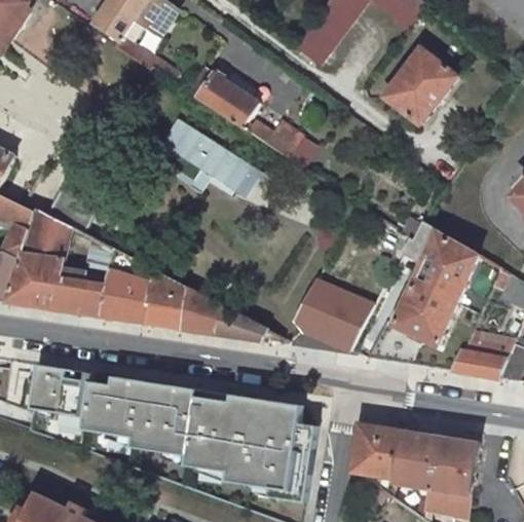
[(0,40),(28,1),(28,0),(0,0),(0,40)]
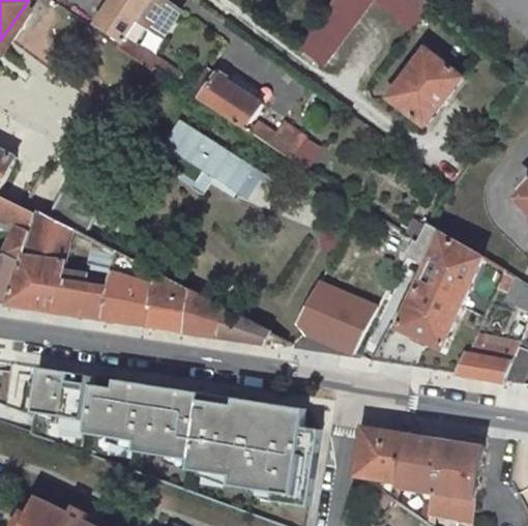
[(77,0),(93,11),(100,0),(77,0)]
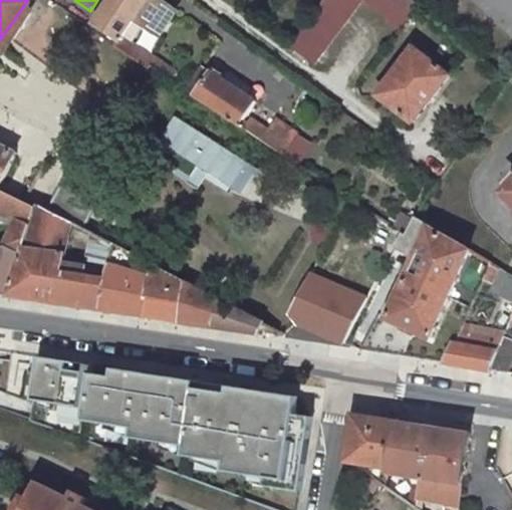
[(163,1),(161,0),(103,0),(90,21),(114,36),(110,41),(148,66),(154,57),(119,33),(132,16),(155,33),(173,8),(163,1)]
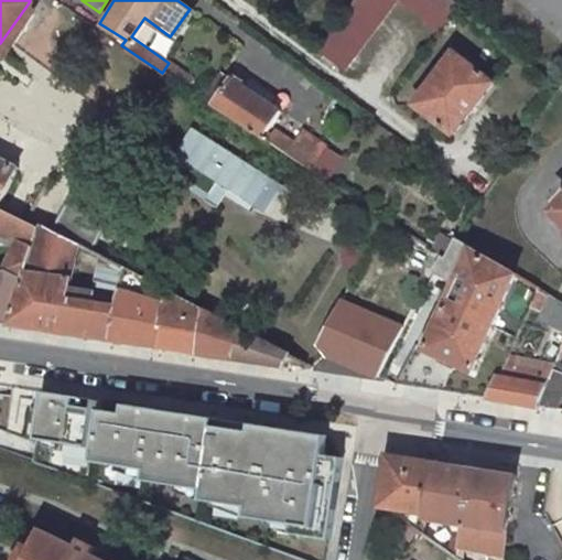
[(349,0),(317,43),(343,64),(391,0),(403,0),(436,25),(456,1),(455,0),(349,0)]
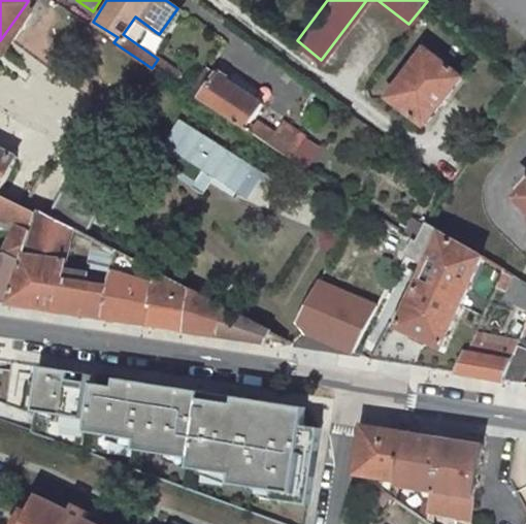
[(460,73),(423,46),(388,93),(425,121),(460,73)]
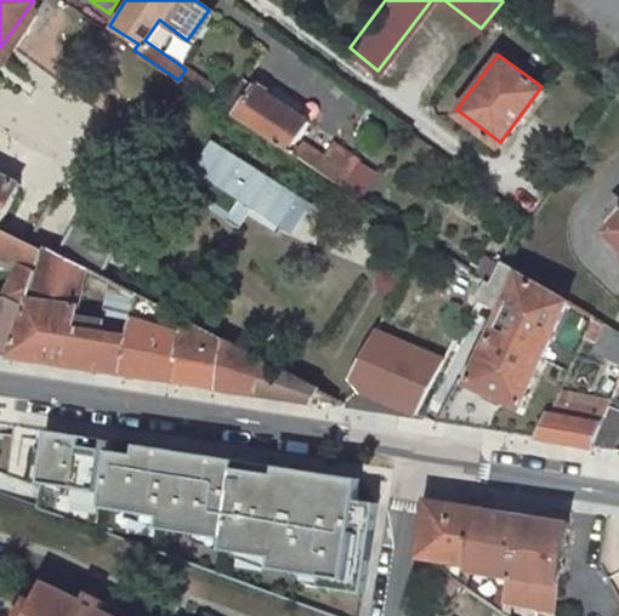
[(240,75),(221,104),(313,166),(321,155),(300,140),(296,144),(290,141),(305,119),(296,113),(301,107),(267,84),(263,91),(240,75)]
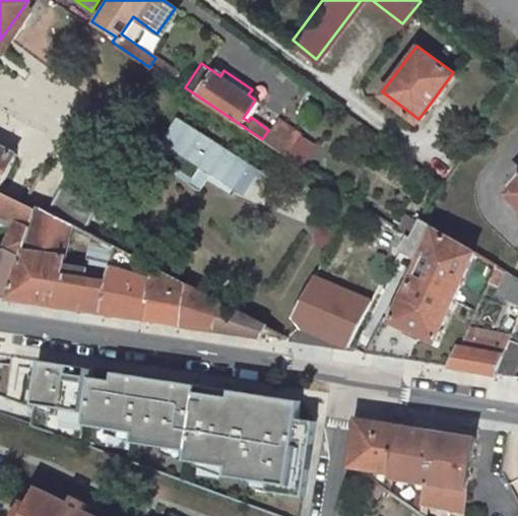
[(178,110),(157,139),(241,197),(262,168),(178,110)]
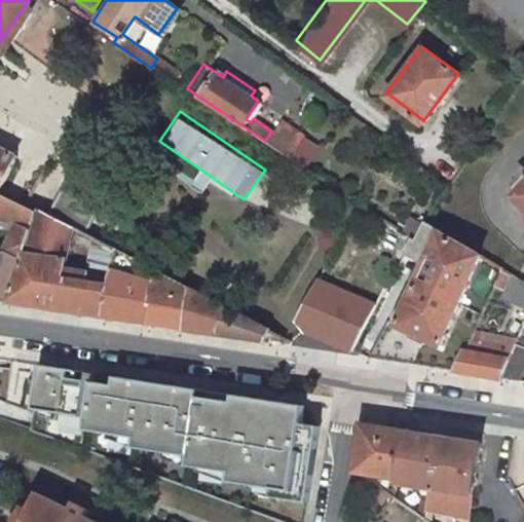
[(0,182),(16,150),(44,163),(55,143),(0,113),(0,182)]
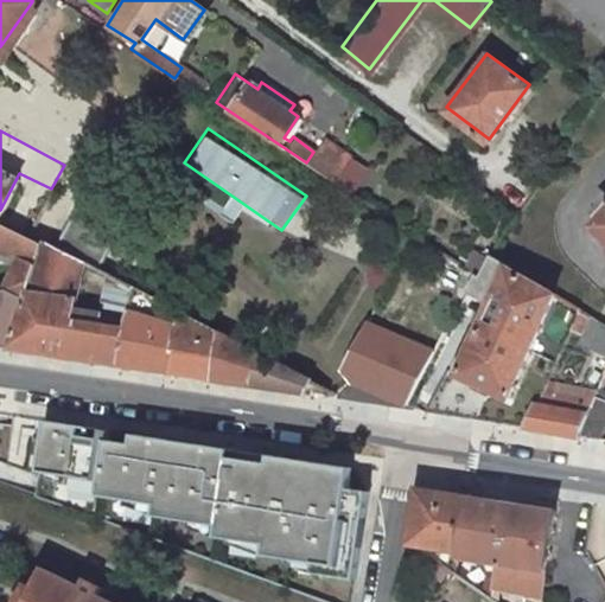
[(71,224),(52,215),(38,241),(40,242),(57,250),(71,224)]
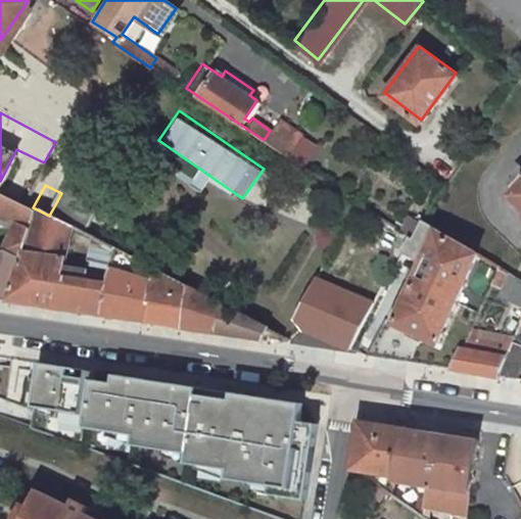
[(34,211),(0,195),(0,219),(13,226),(0,250),(20,255),(21,250),(34,211)]
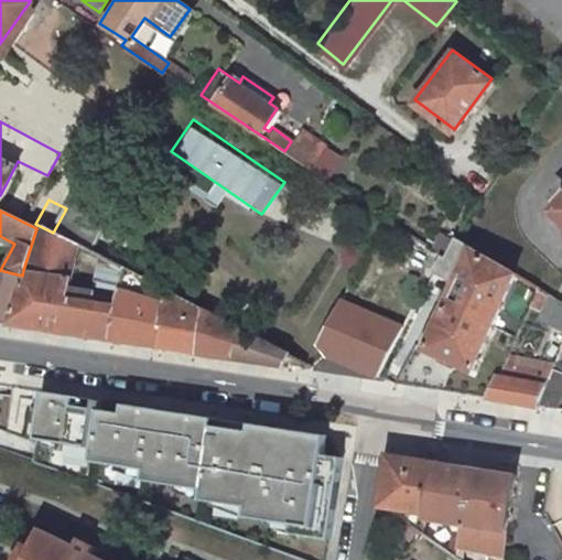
[(36,228),(23,270),(69,276),(78,246),(53,233),(38,225),(36,228)]
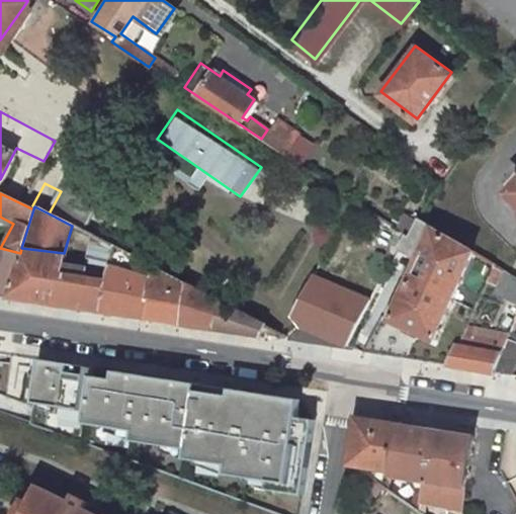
[(418,216),(400,246),(417,254),(389,316),(431,337),(470,249),(429,225),(430,223),(418,216)]
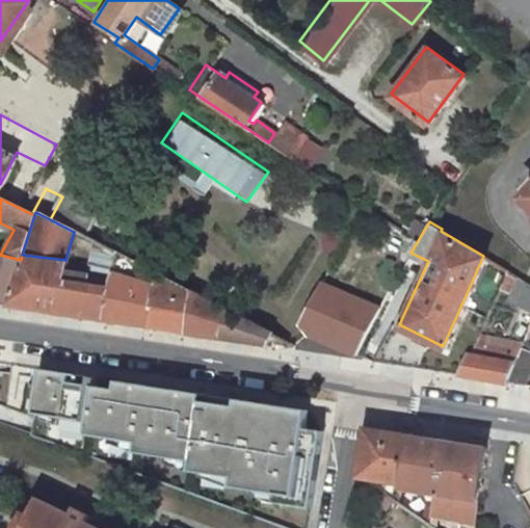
[(94,242),(88,274),(110,279),(111,272),(114,253),(94,242)]
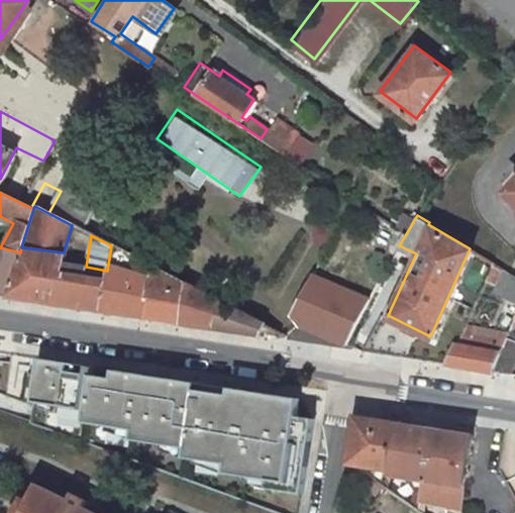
[(0,247),(0,295),(6,296),(20,252),(0,247)]
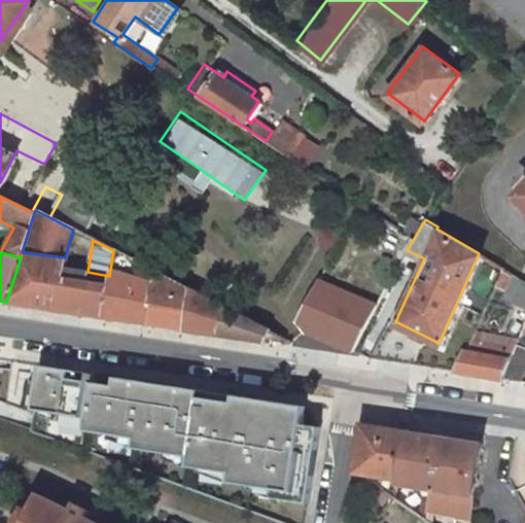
[(65,257),(22,252),(21,257),(6,302),(102,316),(109,276),(88,272),(85,272),(84,282),(61,278),(65,257)]
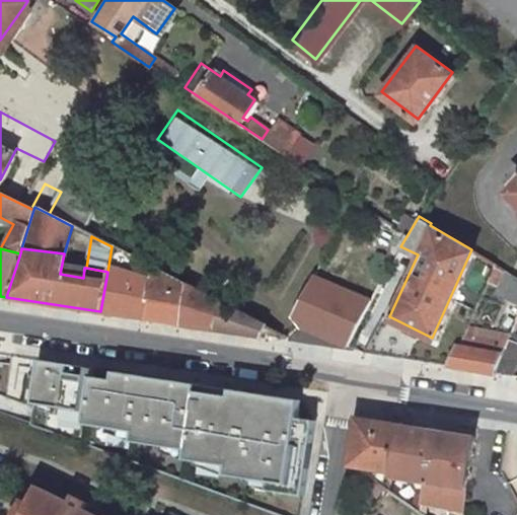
[(516,275),(495,263),(487,280),(497,285),(500,279),(516,288),(516,275)]
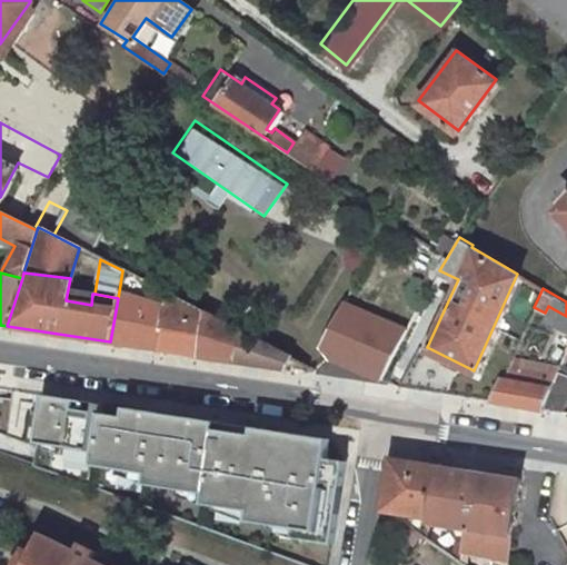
[(167,298),(119,291),(118,298),(110,342),(158,348),(167,298)]
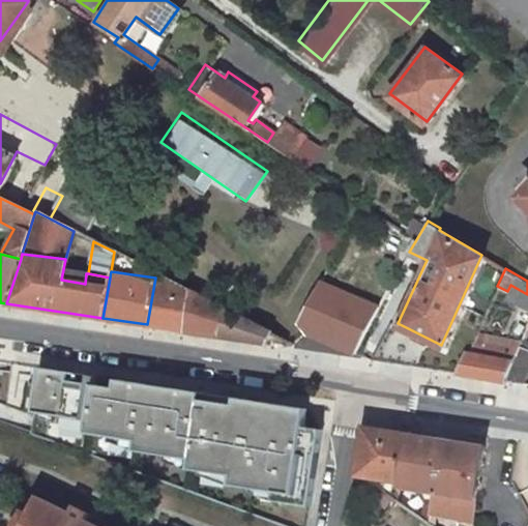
[(188,290),(155,272),(155,278),(147,324),(181,329),(188,290)]
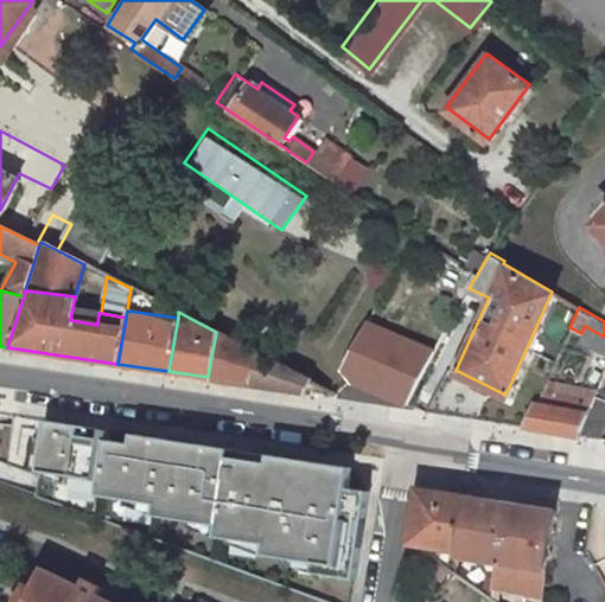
[(325,372),(396,407),(426,347),(355,312),(325,372)]
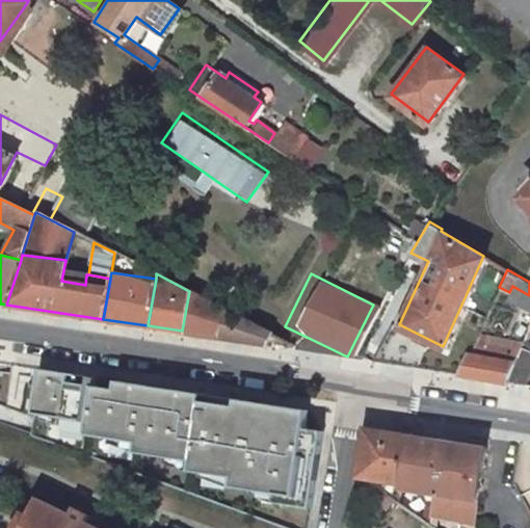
[(269,332),(189,291),(182,331),(264,344),(269,332)]
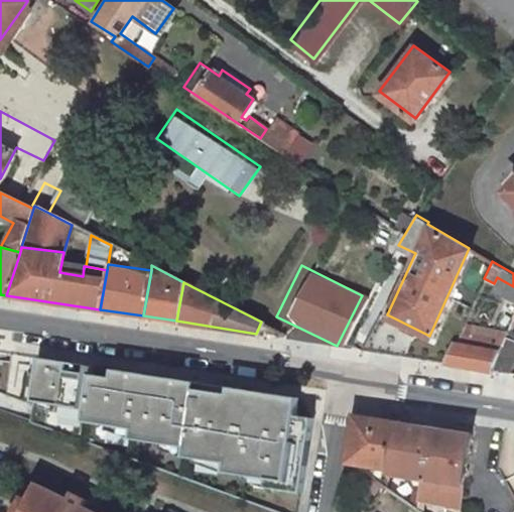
[(374,318),(359,349),(400,355),(409,335),(374,318)]
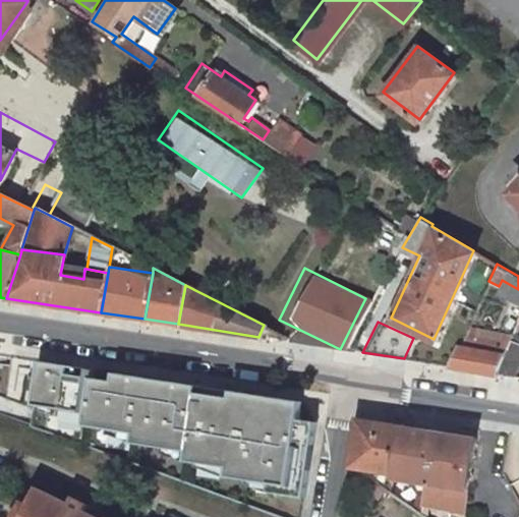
[(468,327),(450,364),(497,372),(510,337),(511,333),(501,331),(499,337),(475,334),(477,328),(468,327)]
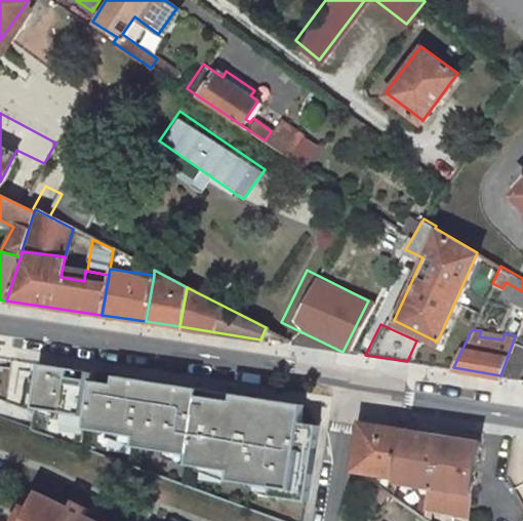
[(522,361),(522,343),(514,339),(500,375),(517,377),(522,361)]
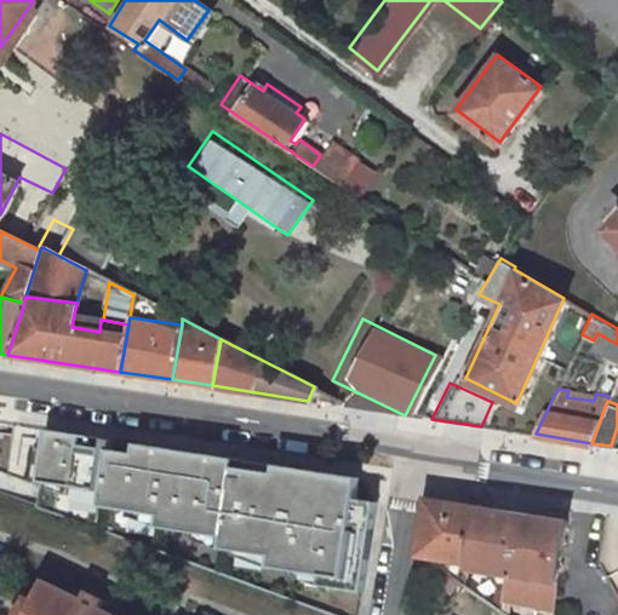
[(46,429),(45,436),(91,443),(91,446),(112,448),(114,438),(46,429)]
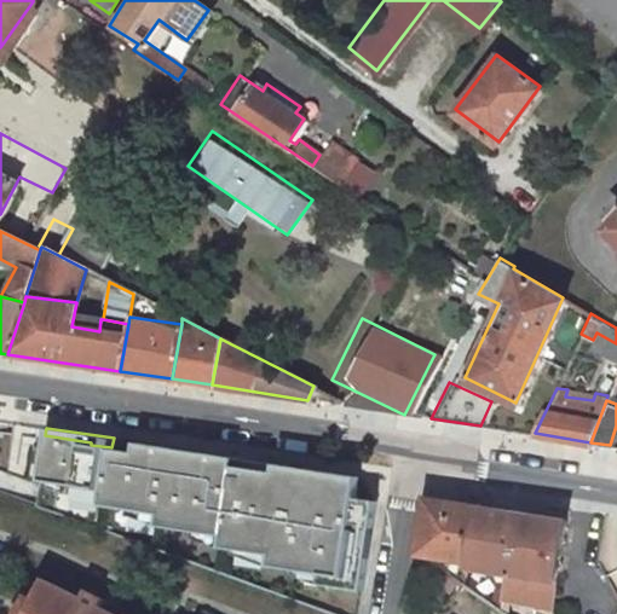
[(223,536),(235,467),(217,463),(214,473),(201,470),(203,461),(168,456),(168,457),(136,452),(111,447),(91,445),(91,442),(45,435),(38,479),(103,490),(101,504),(159,514),(157,525),(223,536)]
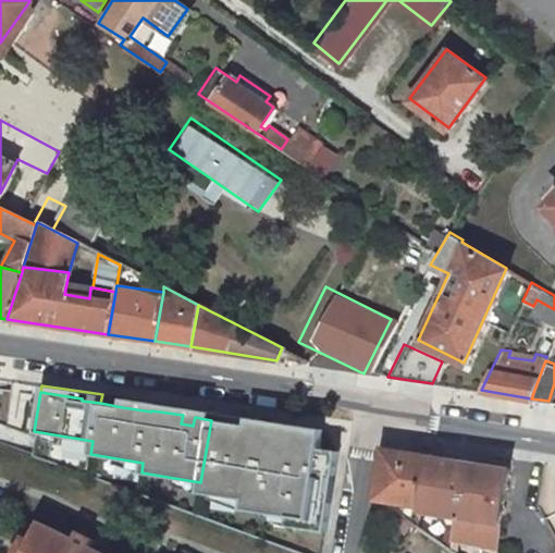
[(123,397),(122,407),(151,412),(151,410),(183,415),(181,424),(193,426),(195,417),(211,420),(212,412),(123,397)]
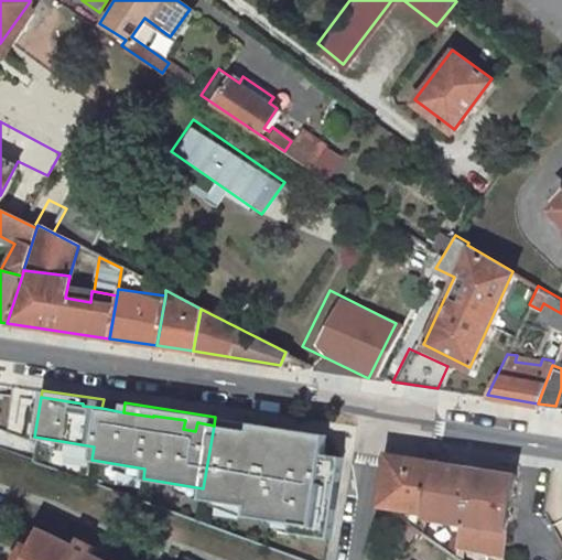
[(215,417),(214,426),(225,427),(225,428),(269,435),(269,434),(326,443),(327,434),(215,417)]
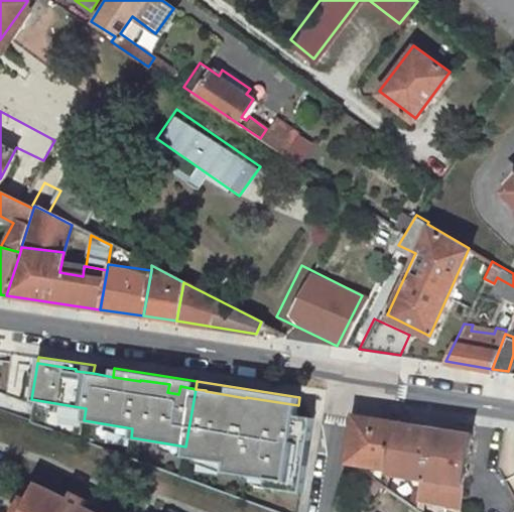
[(206,390),(196,389),(185,446),(183,457),(225,463),(223,472),(266,479),(265,488),(301,494),(305,467),(296,465),(300,439),(309,441),(313,419),(296,416),(298,405),(246,397),(246,398),(206,391),(206,390)]
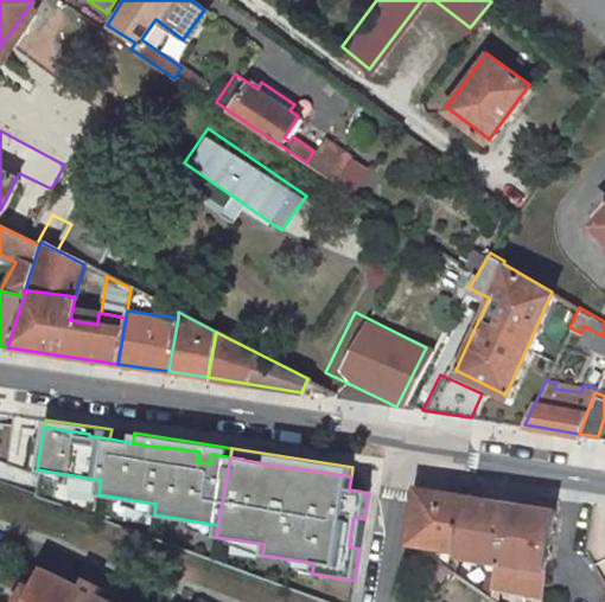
[(466,497),(419,488),(412,537),(458,545),(466,497)]
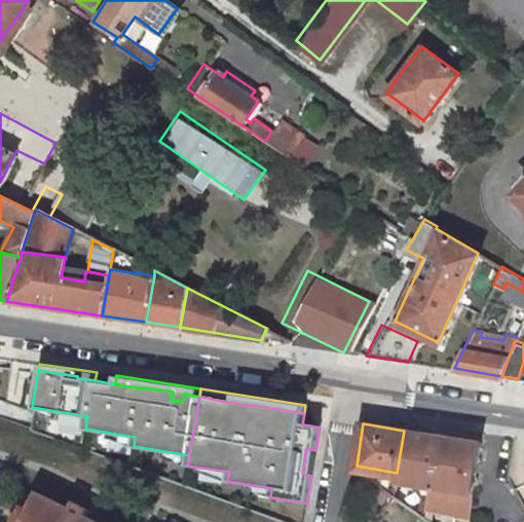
[(480,443),(404,431),(397,473),(396,482),(428,488),(425,508),(439,510),(451,512),(470,515),(480,443)]
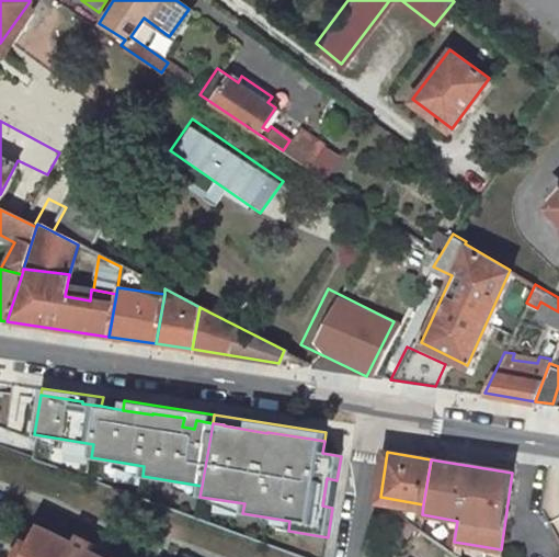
[(332,508),(337,480),(327,478),(322,506),(332,508)]
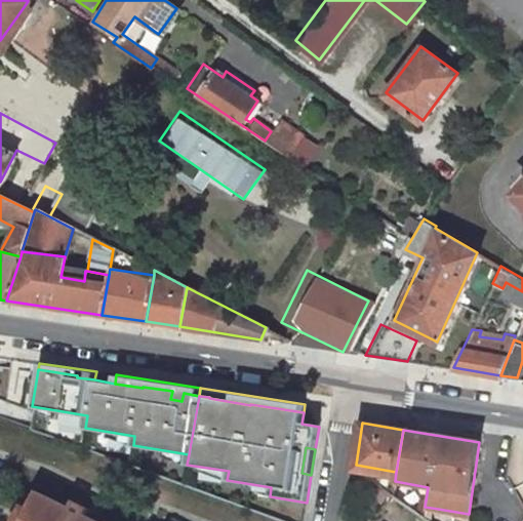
[(30,493),(16,520),(88,520),(81,517),(83,512),(70,506),(67,511),(30,493)]
